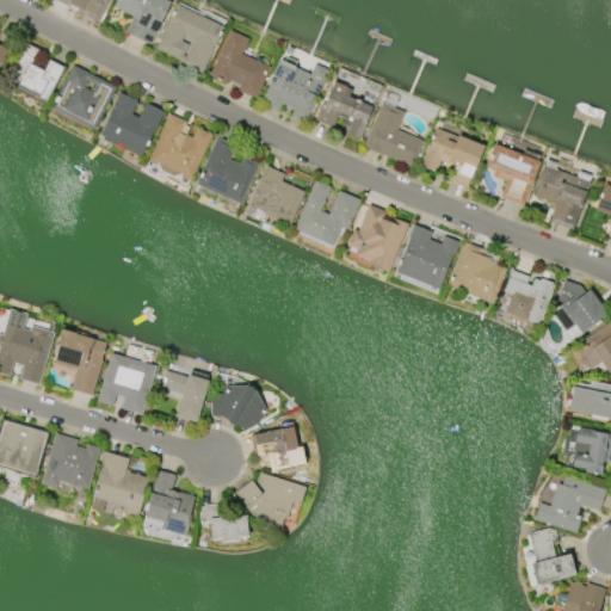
[(110,0),(98,23),(86,17),(87,14),(73,6),(71,10),(54,0),(110,0)]
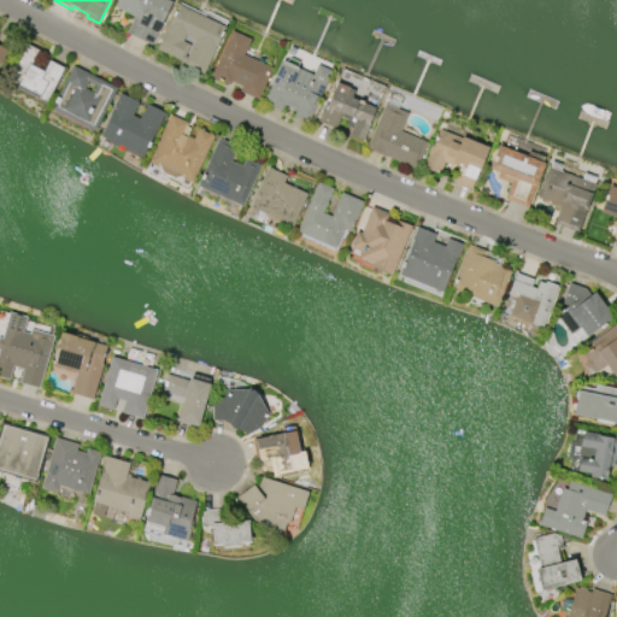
[(171,0),(174,1),(152,46),(127,34),(135,17),(115,7),(118,0),(171,0)]
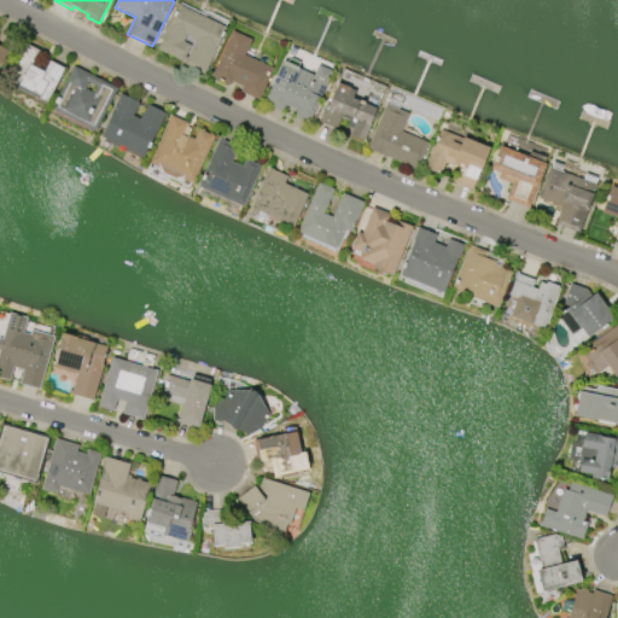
[(158,50),(179,5),(227,28),(205,74),(185,64),(185,62),(158,50)]
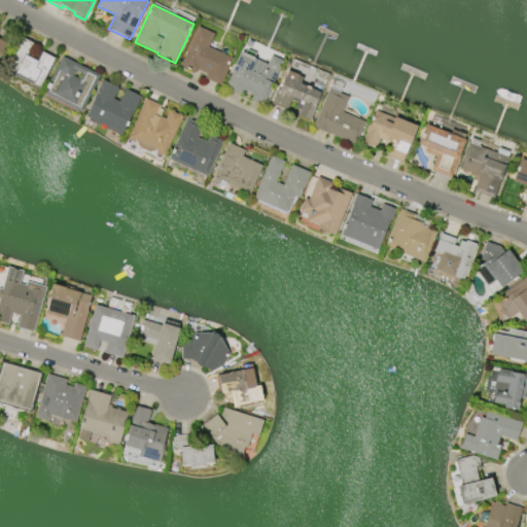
[(181,66),(200,27),(215,34),(209,47),(234,59),(221,85),(205,78),(207,73),(199,69),(197,73),(181,66)]
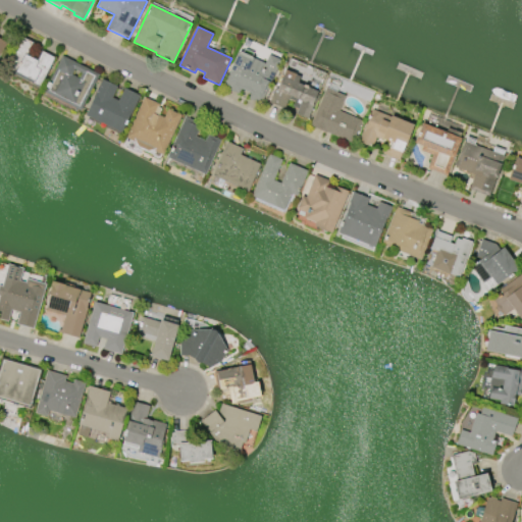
[(54,58),(40,89),(32,85),(33,83),(16,75),(16,76),(4,70),(20,37),(33,43),(27,56),(38,61),(43,53),(54,58)]
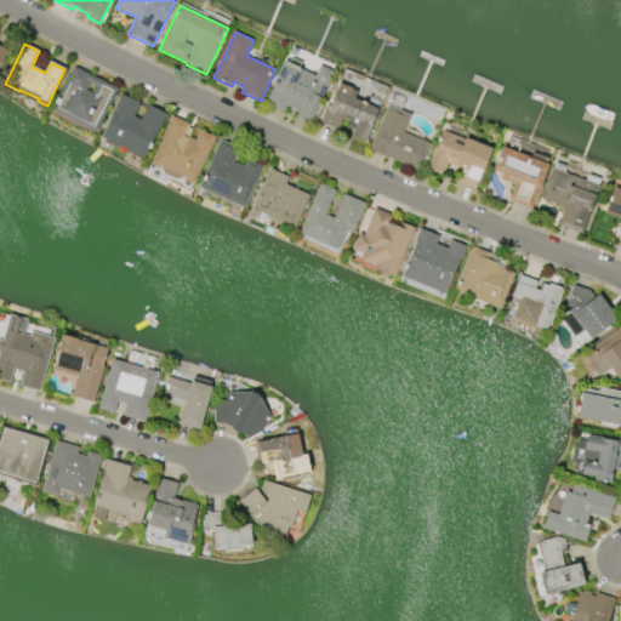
[(335,72),(311,125),(296,118),(298,112),(286,106),(284,112),(266,103),(284,62),(285,63),(286,62),(301,69),(315,77),(322,66),(335,72)]
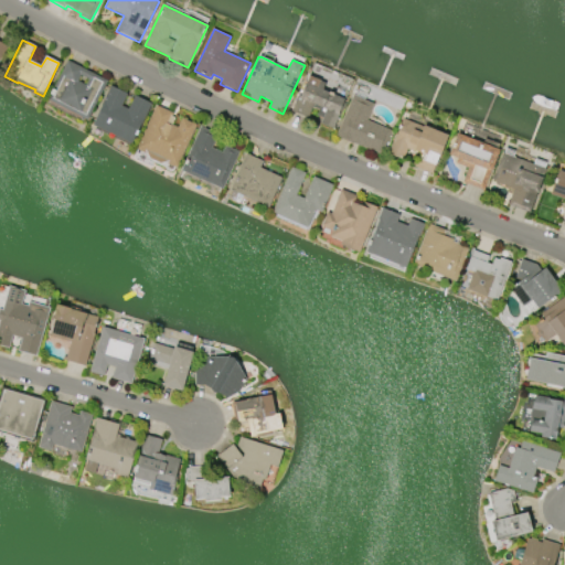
[(67,61),(107,81),(87,120),(48,100),(67,61)]
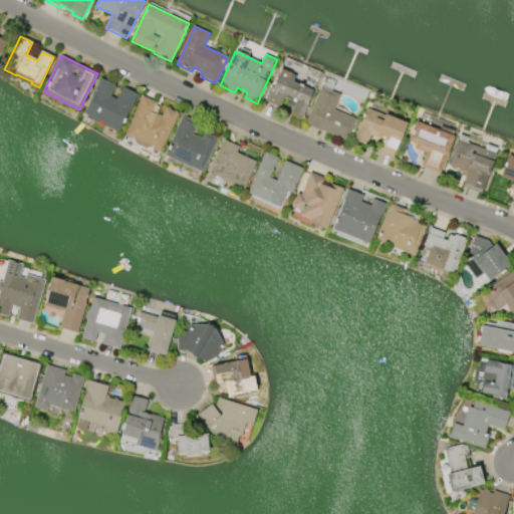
[(313,90),(303,116),(292,112),(294,107),(288,105),(290,99),(284,97),(280,106),(265,100),(271,86),(274,87),(281,69),(291,73),(291,74),(296,76),(294,81),(300,84),(313,90)]
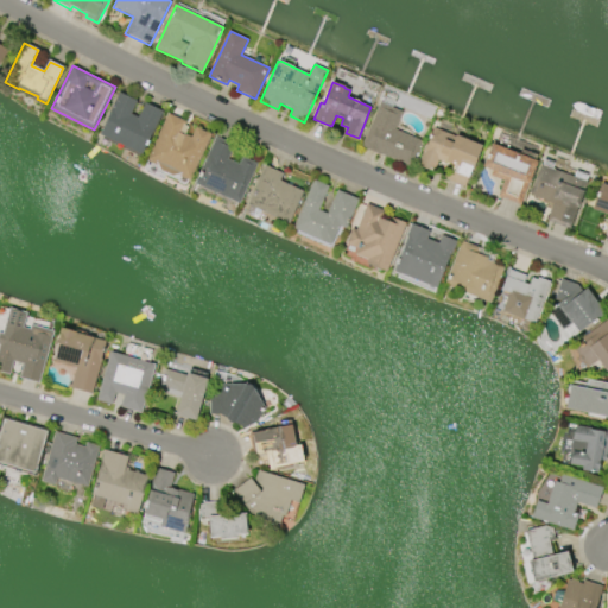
[(100,134),(112,109),(111,109),(119,93),(138,101),(132,114),(138,118),(145,103),(164,112),(152,134),(143,156),(100,134)]
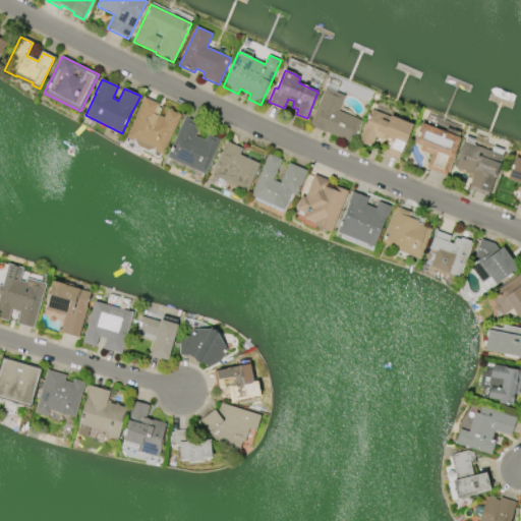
[(309,126),(326,89),(345,96),(339,111),(361,120),(351,142),(327,132),(326,133),(309,126)]
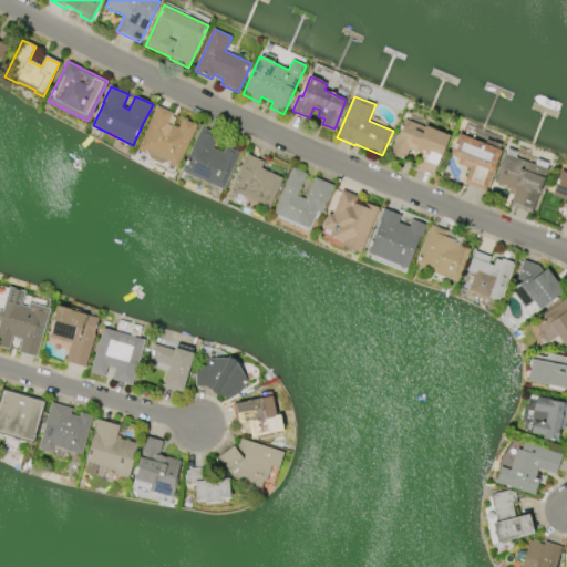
[(136,150),(157,105),(174,114),(169,124),(178,129),(183,119),(197,125),(177,168),(136,150)]
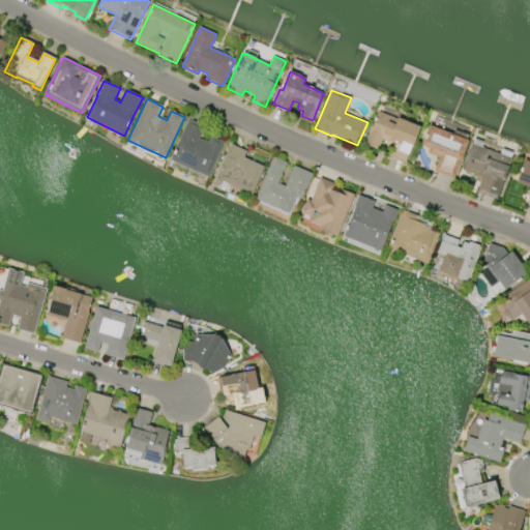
[(405,164),(389,157),(390,154),(377,149),(377,150),(364,144),(373,126),(379,111),(398,119),(399,117),(420,126),(405,164)]
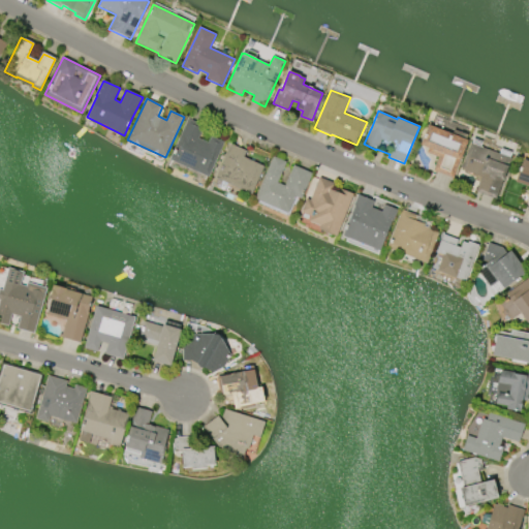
[(169,160),(187,119),(205,126),(198,138),(208,143),(211,136),(224,143),(209,178),(169,160)]
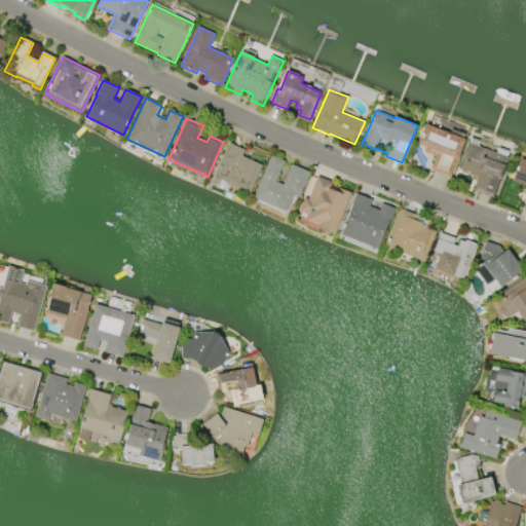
[(425,124),(465,140),(450,178),(430,171),(436,156),(424,152),(426,147),(418,144),(425,124)]
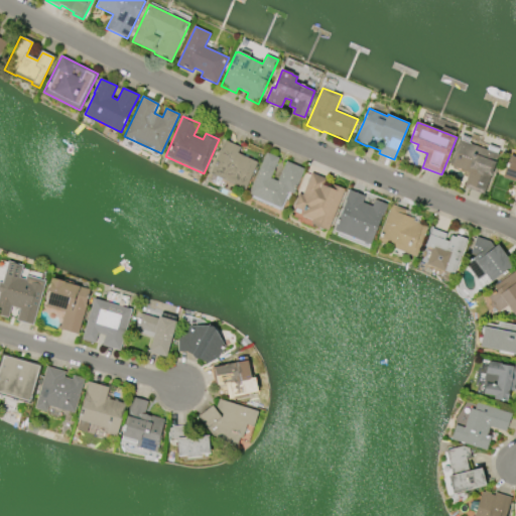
[(484,195),(464,187),(469,172),(449,166),(459,140),(461,140),(463,135),(472,138),(470,143),(488,149),(489,144),(500,148),(498,154),(499,154),(493,174),(491,173),(484,195)]
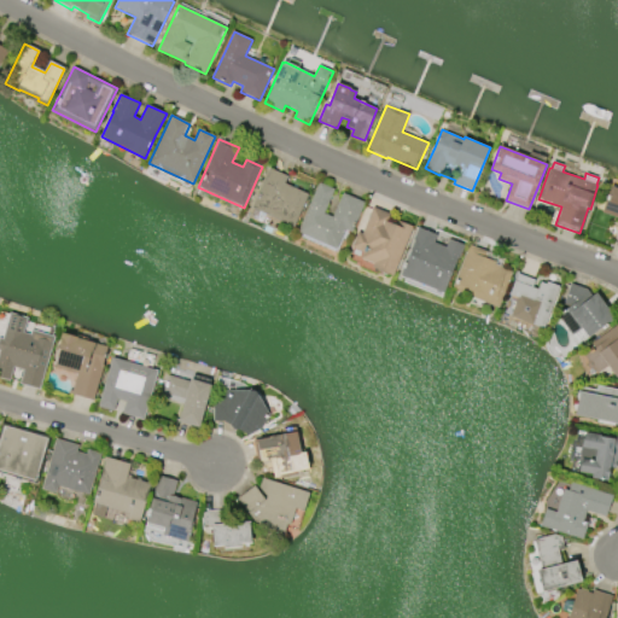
[(293,227),(252,208),(270,168),(289,176),(285,184),(309,194),(293,227)]
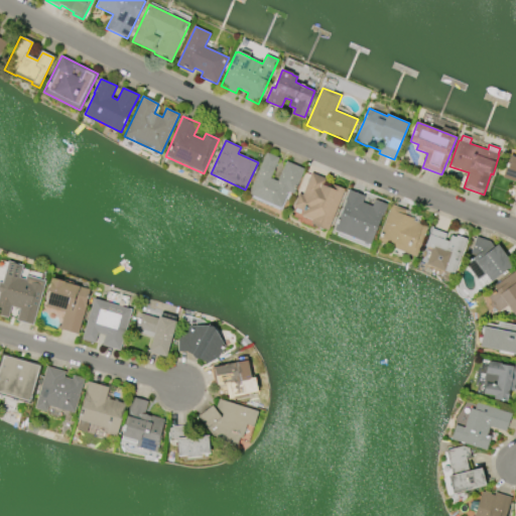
[(249,195),(267,153),(279,158),(270,178),(278,181),(286,161),(304,169),(294,195),(288,191),(281,209),(249,195)]
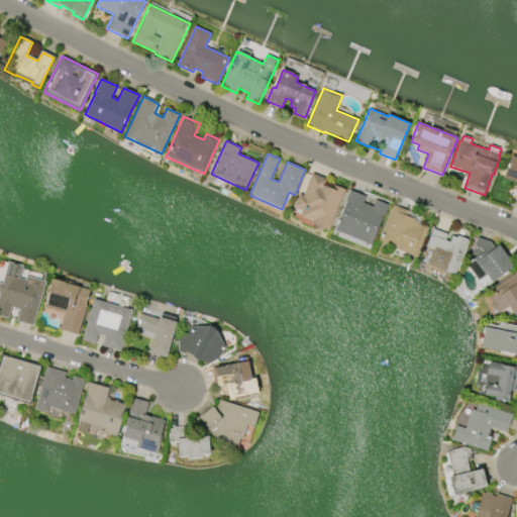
[(511,156),(516,158),(516,206),(515,206),(516,200),(516,182),(503,178),(511,156)]
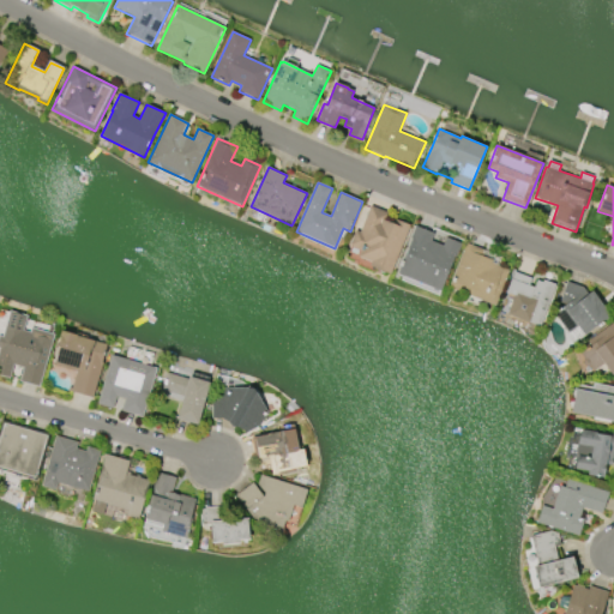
[(410,226),(390,275),(369,266),(372,263),(359,257),(361,251),(360,250),(360,252),(353,248),(353,247),(349,246),(356,230),(360,233),(371,206),(390,215),(386,222),(393,224),(396,220),(410,226)]
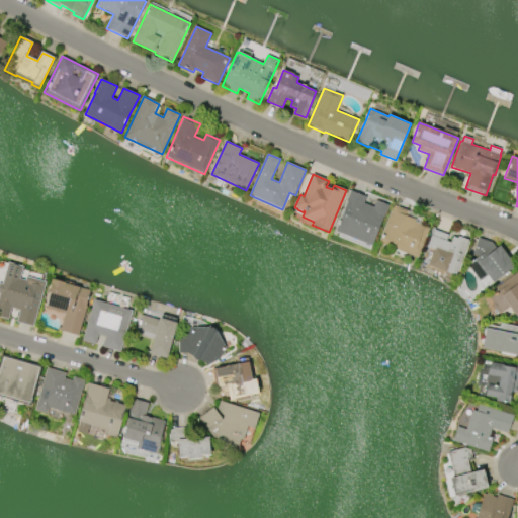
[(372,246),(336,231),(347,201),(346,201),(350,191),(366,197),(364,203),(374,207),(376,201),(390,206),(384,218),(383,217),(372,246)]
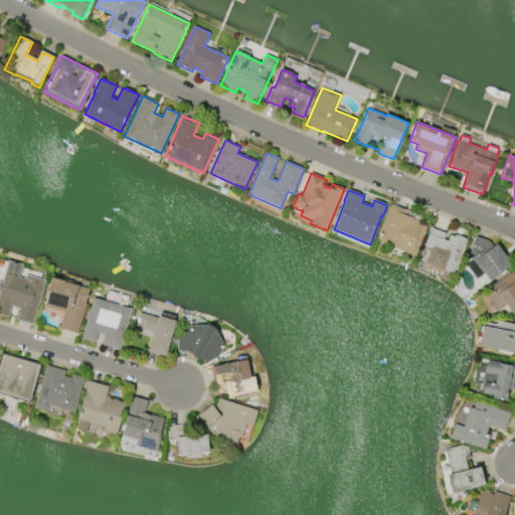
[(415,256),(376,241),(391,204),(407,210),(405,215),(418,221),(417,223),(427,227),(415,256)]
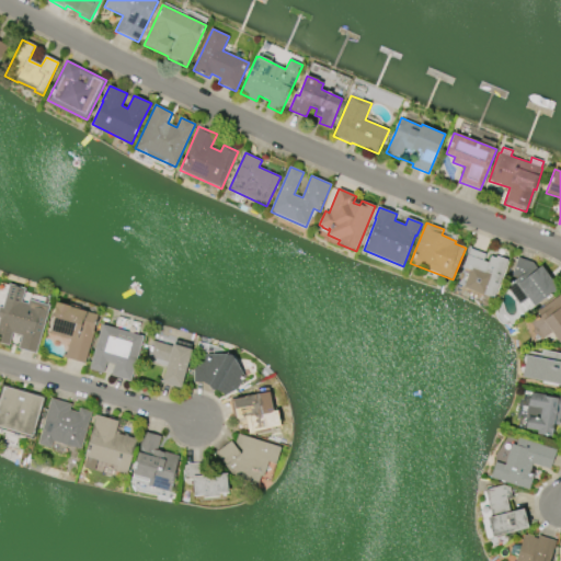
[(464,288),(470,271),(462,267),(470,249),(507,263),(491,307),(480,304),(483,295),(464,288)]
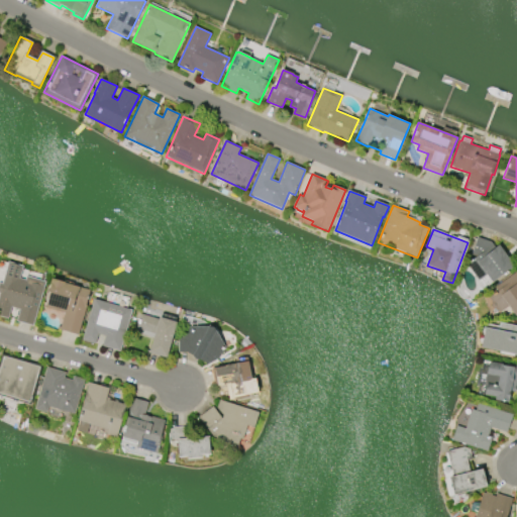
[(499,245),(514,267),(492,283),(487,276),(479,281),(469,267),(478,261),(472,254),(478,237),(491,242),(495,247),(499,245)]
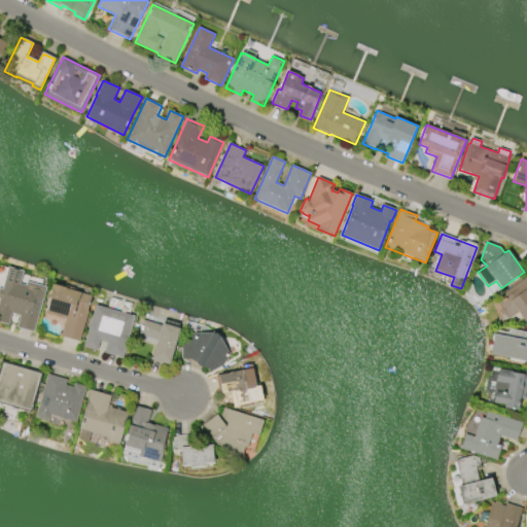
[(504,293),(526,276),(526,321),(526,322),(518,312),(510,319),(506,314),(505,315),(503,315),(501,312),(502,310),(502,309),(498,304),(507,296),(504,293)]
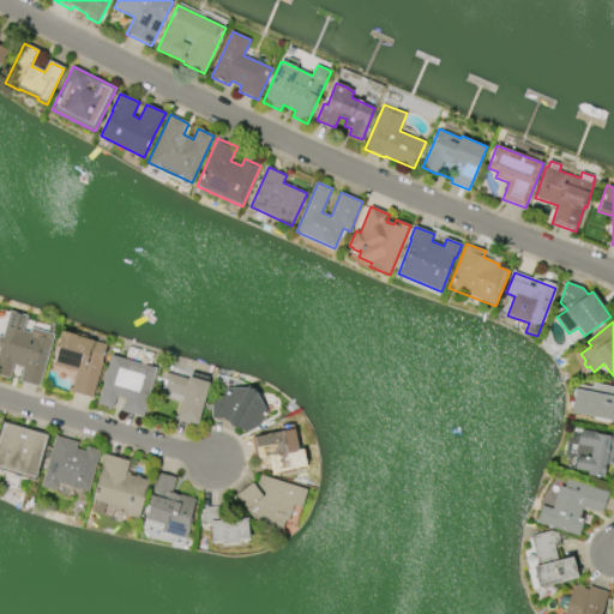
[(0,345),(6,326),(54,339),(40,387),(19,381),(24,368),(14,365),(10,379),(0,375),(0,345)]
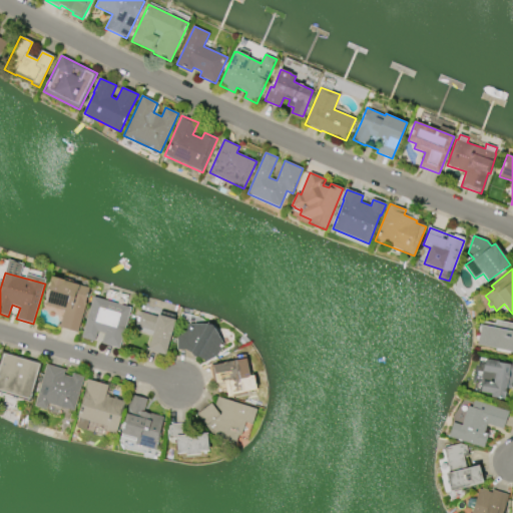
[(86,304),(78,333),(57,327),(58,324),(61,325),(64,311),(44,305),(51,282),(50,282),(51,277),(65,281),(89,289),(85,303),(86,304)]
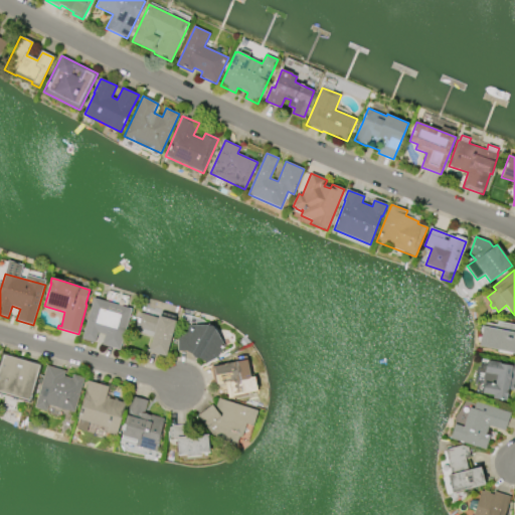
[(82,339),(94,298),(132,309),(120,350),(103,345),(105,335),(98,333),(95,343),(82,339)]
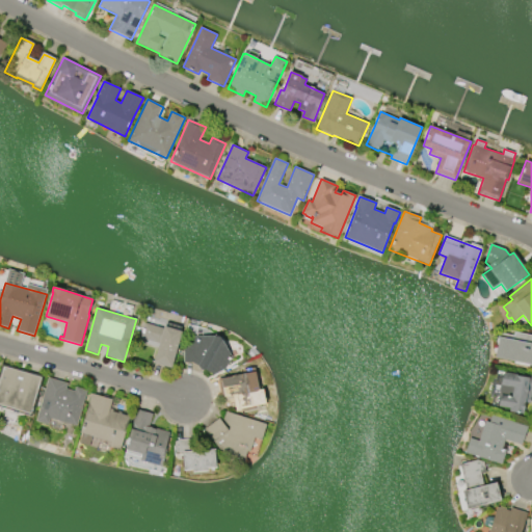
[(182,331),(171,369),(153,363),(159,343),(140,338),(145,323),(163,328),(164,326),(182,331)]
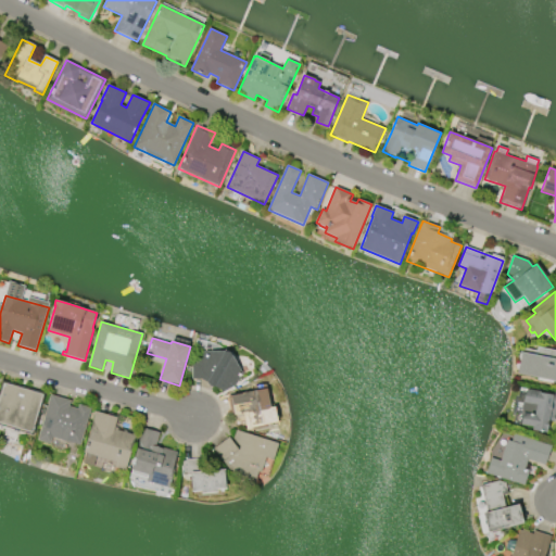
[(555,381),(517,374),(522,351),(525,351),(525,349),(538,352),(539,348),(555,351),(555,381)]
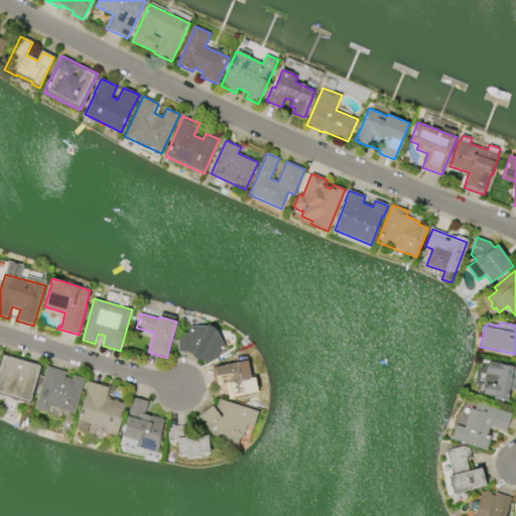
[(225,347),(211,367),(187,352),(178,352),(178,340),(186,327),(208,327),(216,331),(225,347)]
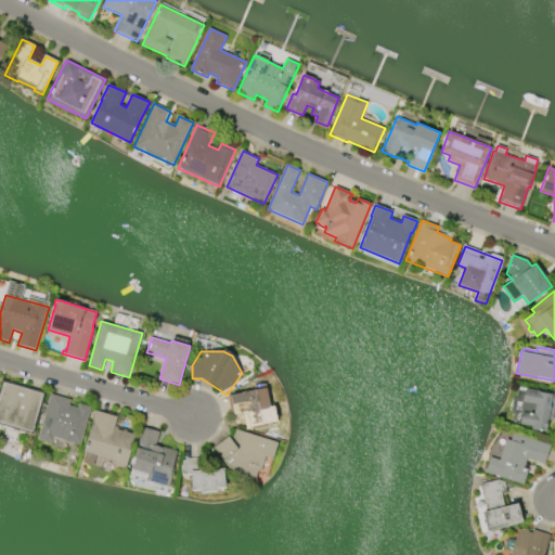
[(31,433),(0,423),(0,394),(3,383),(42,395),(31,433)]
